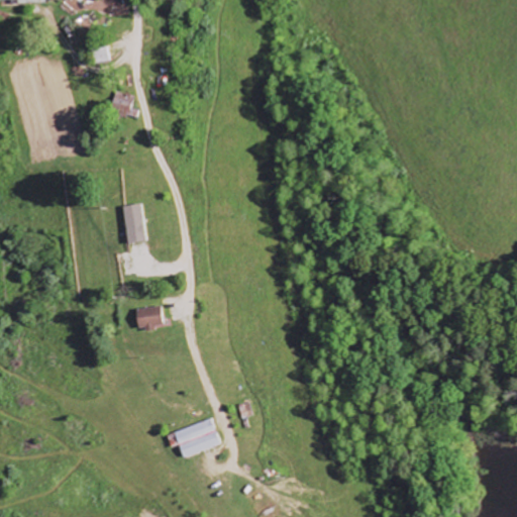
[(109,63),(110,48),(100,48),(99,63),(109,63)]
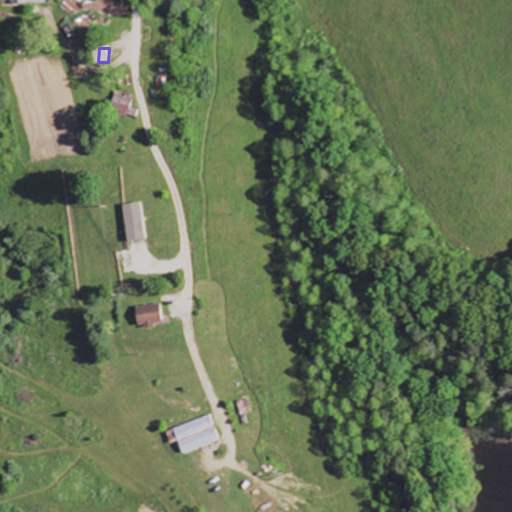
[(138,119),(140,111),(132,108),(135,97),(116,92),(110,111),(138,119)]
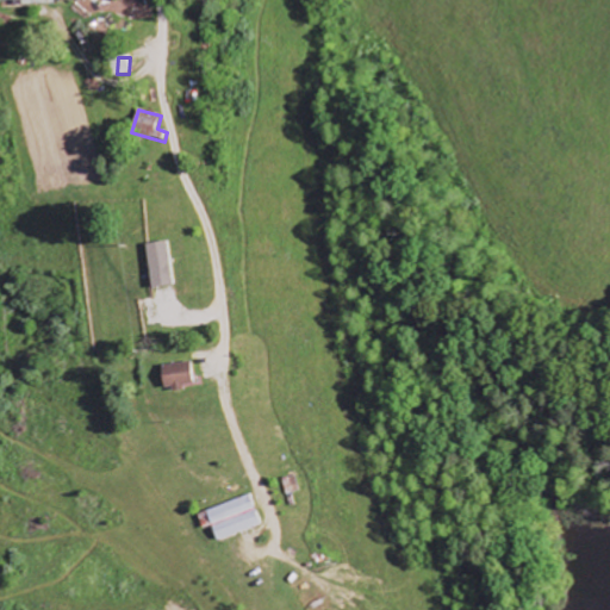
[(174,287),(170,243),(148,244),(151,290),(174,287)]
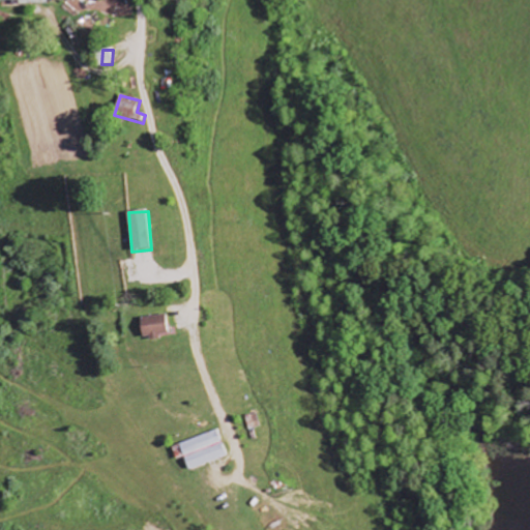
[(142,319),(144,340),(172,336),(170,316),(142,319)]
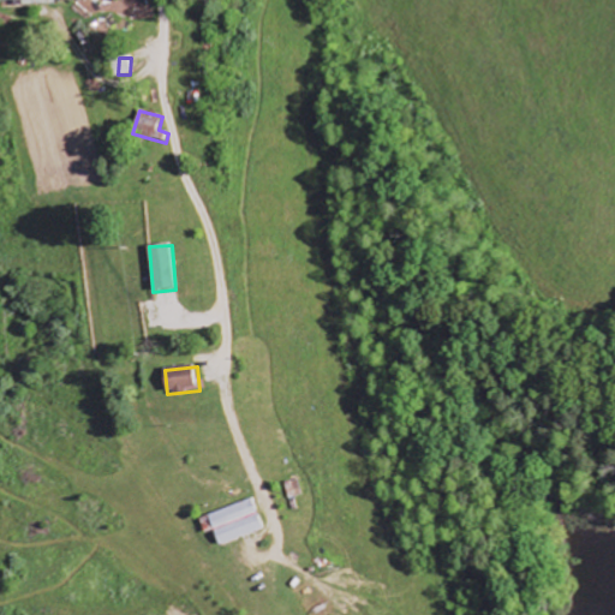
[(207,517),(218,547),(263,530),(252,500),(207,517)]
